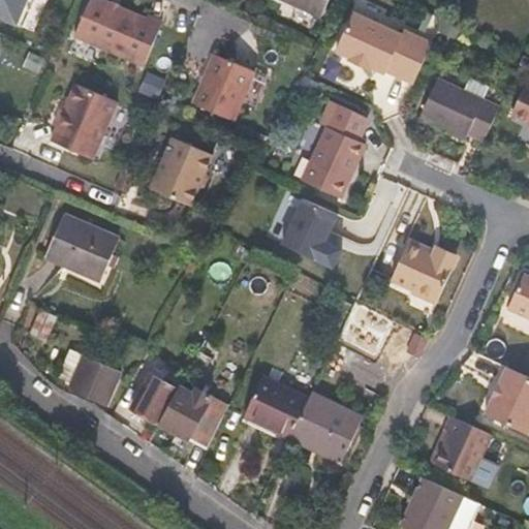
[(0,0),(0,17),(16,24),(25,0),(0,0)]
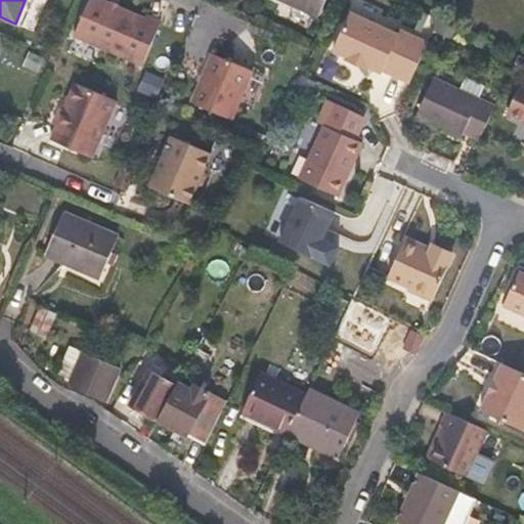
[(141,64),(159,24),(145,18),(144,20),(95,0),(90,0),(75,37),(141,64)]
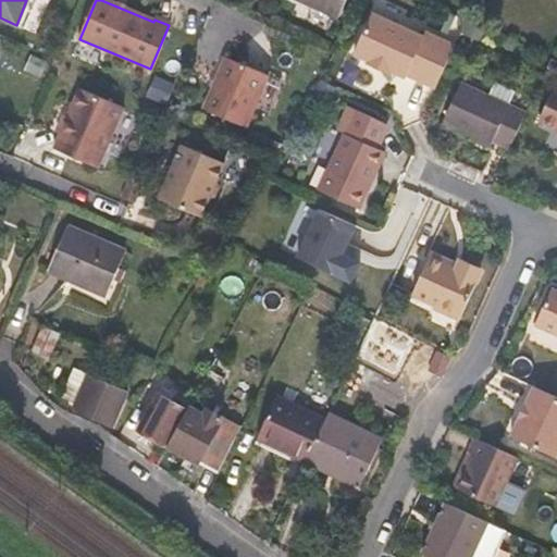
[(296,0),(335,19),(343,0),(264,0),(296,0)]
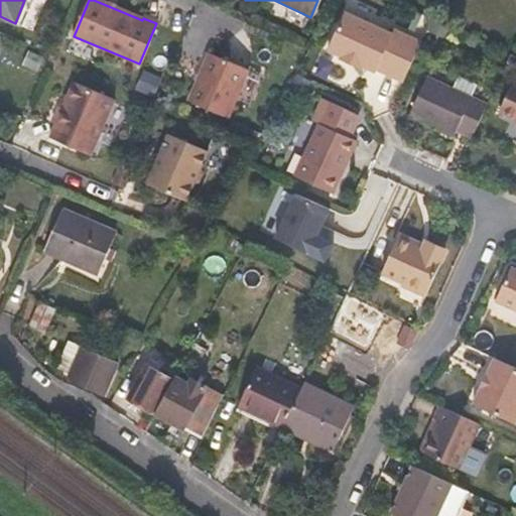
[(403,81),(421,44),(393,30),(390,34),(344,14),(328,48),(340,54),(339,58),(358,68),(361,63),(372,70),(375,68),(403,81)]
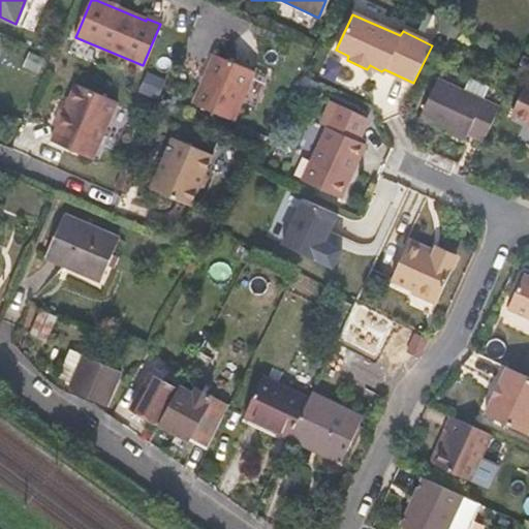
[(234,122),(255,74),(212,56),(191,105),(234,122)]
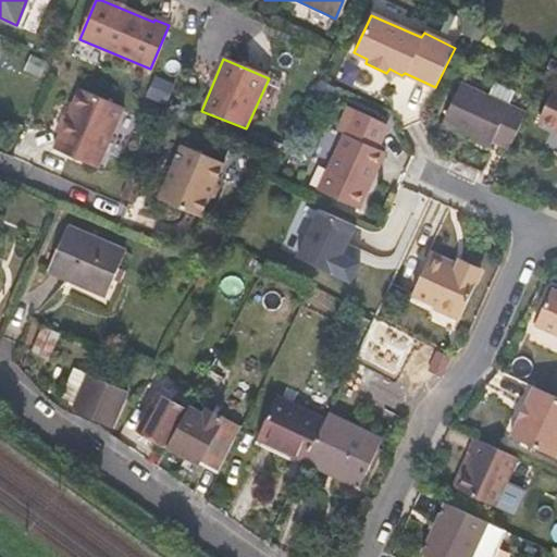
[(157,76),(148,97),(165,104),(174,84),(157,76)]
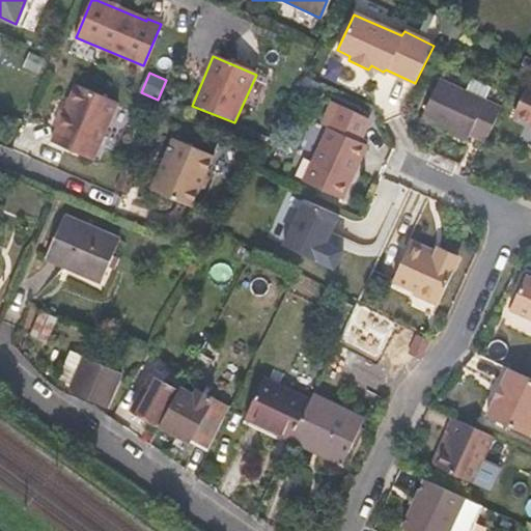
[(500,108),(482,100),(488,88),(470,79),(464,91),(439,79),(418,119),(463,142),(466,137),(482,144),(500,108)]
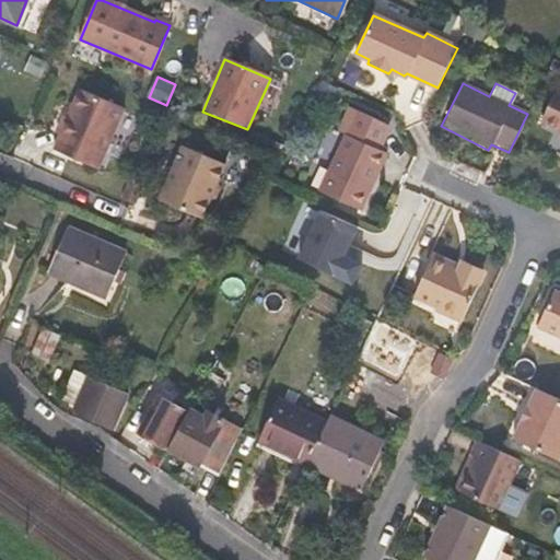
[(559,138),(559,90),(557,89),(541,120),(559,129),(559,135),(559,138)]
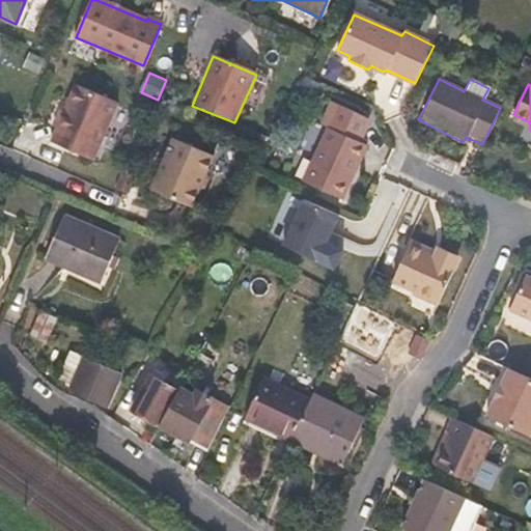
[(93,160),(117,103),(74,85),(64,111),(60,110),(52,127),(57,129),(51,142),(93,160)]
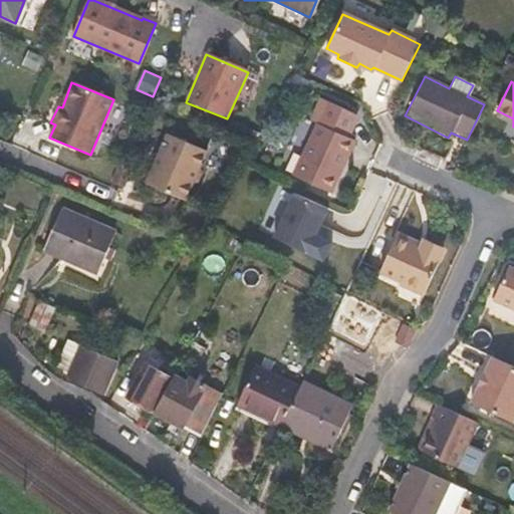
[(328,192),(353,139),(346,136),(354,119),(352,111),(326,99),(318,96),(308,117),(316,120),(291,174),(309,183),(328,192)]
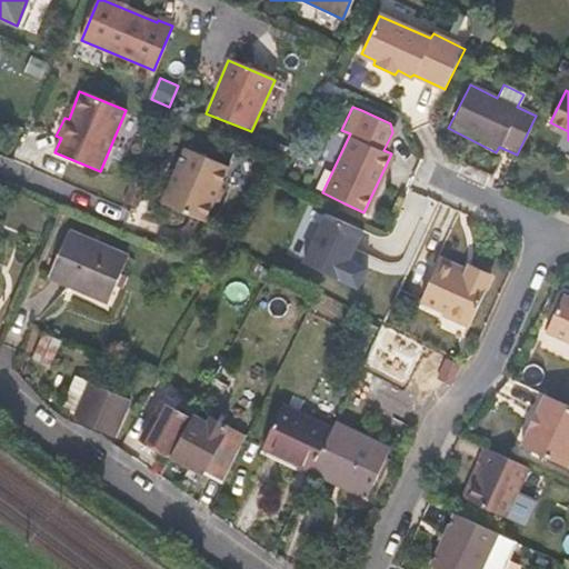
[(219,188),(229,167),(183,149),(160,205),(205,223),(212,203),(219,202),(222,193),(219,188)]
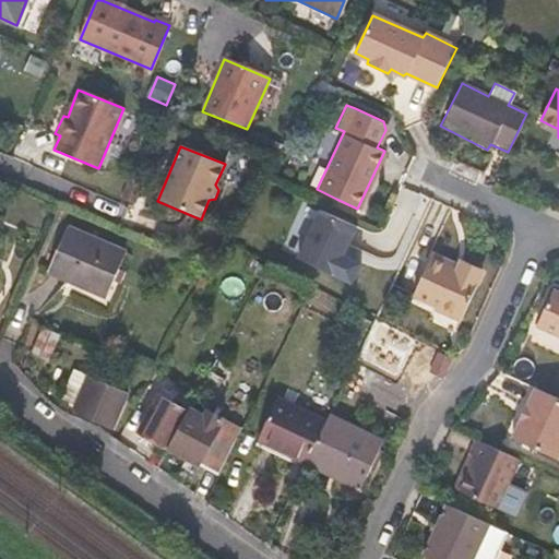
[(346,250),(348,245),(357,226),(321,210),(298,259),(352,283),(360,262),(349,257),(346,250)]
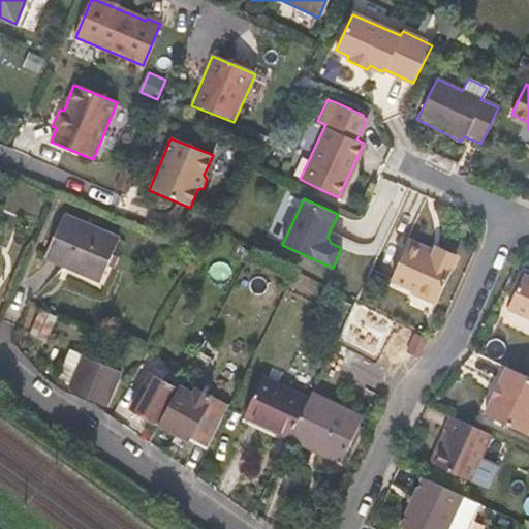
[(100,281),(117,241),(61,218),(45,257),(100,281)]
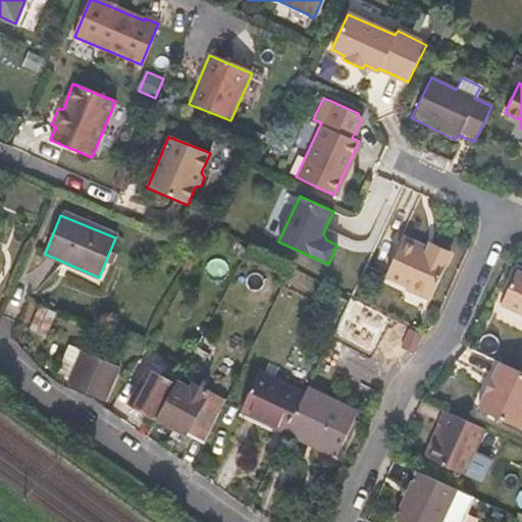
[(432,297),(451,257),(453,251),(429,241),(427,246),(403,236),(383,274),(432,297)]
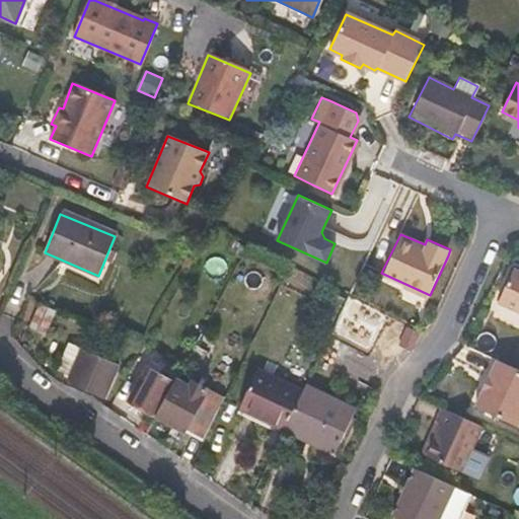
[(518,275),(512,272),(498,303),(518,313),(518,275)]
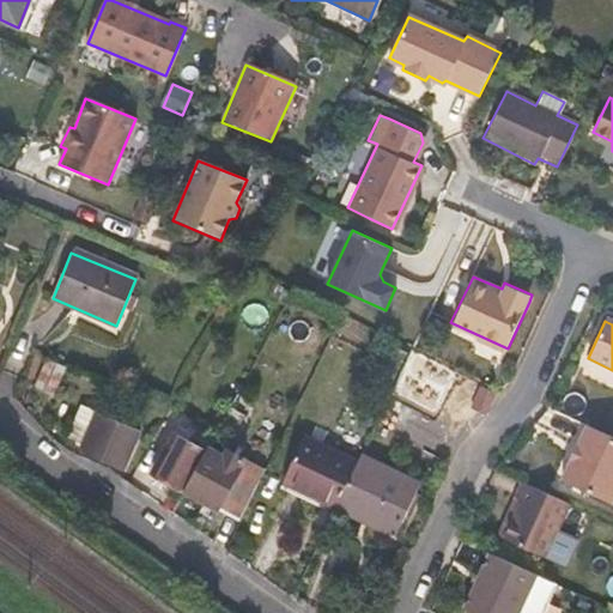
[(31,390),(50,400),(67,368),(48,358),(31,390)]
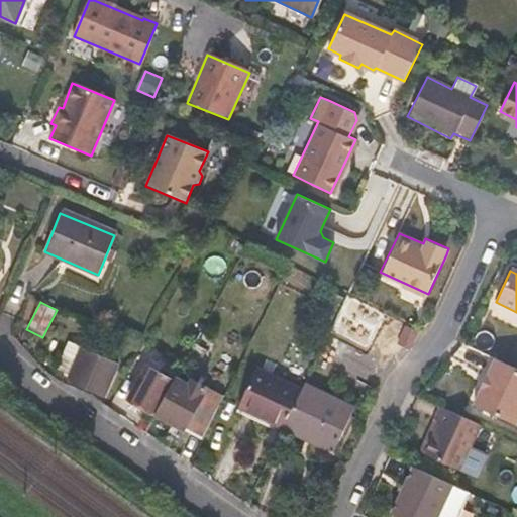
[(408,352),(417,333),(404,329),(396,347),(408,352)]
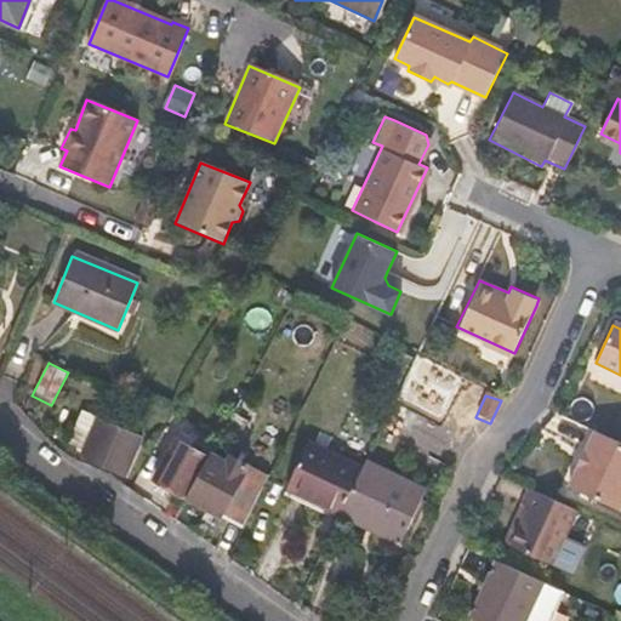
[(246,421),(255,409),(240,400),(233,412),(246,421)]
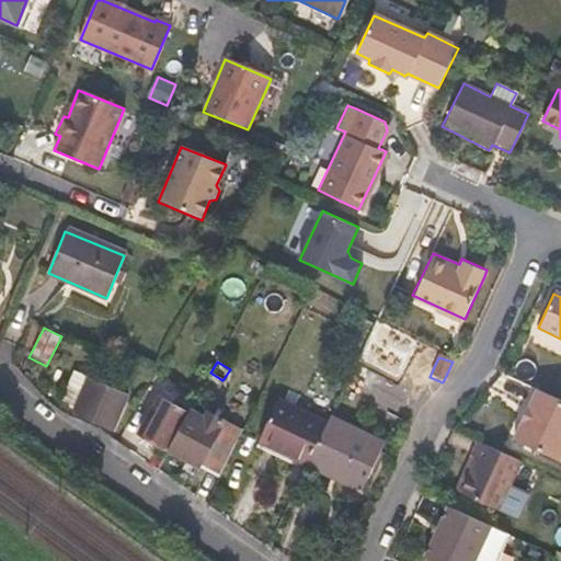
[(127,396),(91,379),(76,373),(61,402),(76,410),(75,412),(112,430),(127,396)]
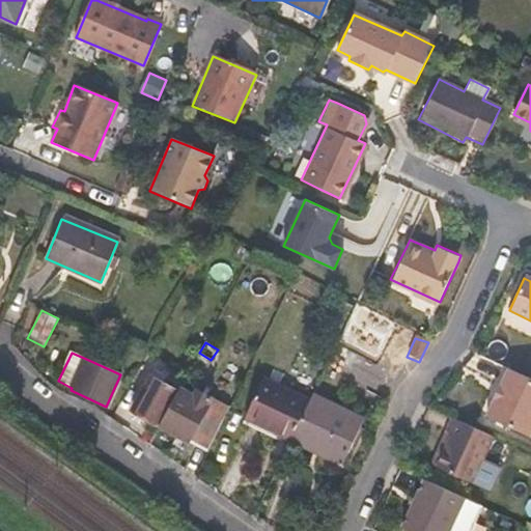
[(527,435),(530,424),(530,381),(504,368),(484,415),(527,435)]
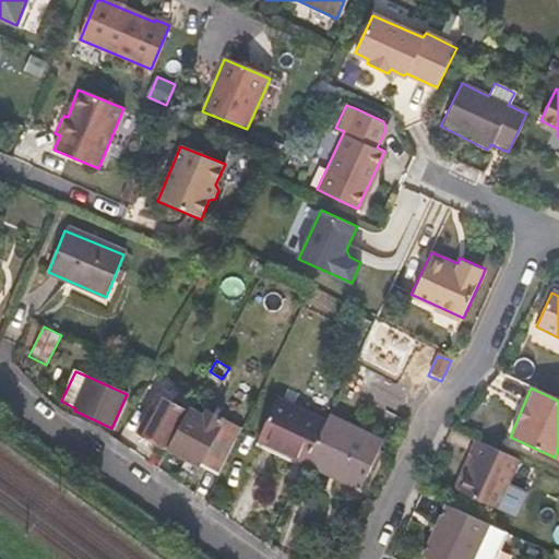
[(168,448),(188,413),(157,397),(138,432),(168,448)]
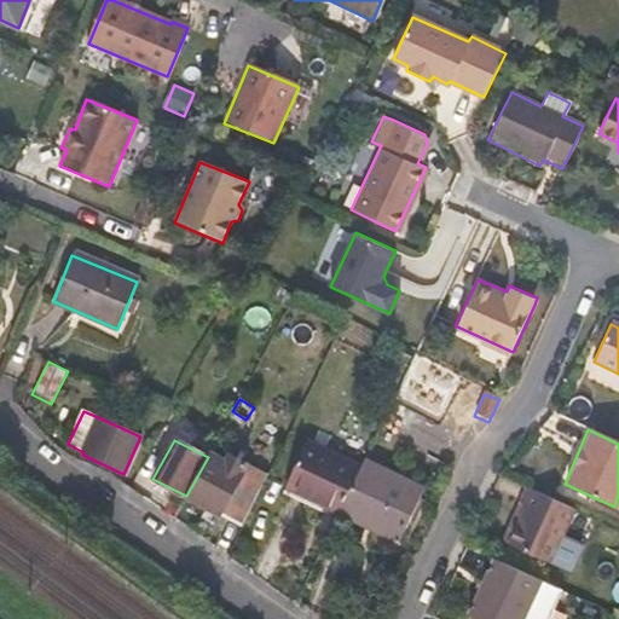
[(340,512),(362,468),(307,440),(285,485),(340,512)]
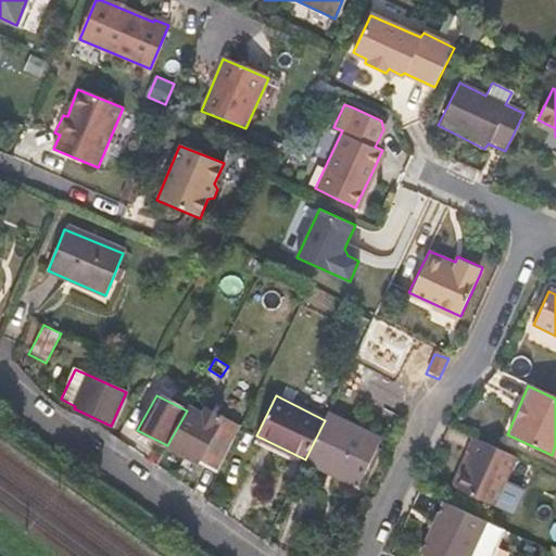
[(217,471),(239,426),(204,408),(201,414),(188,407),(187,411),(167,445),(217,471)]
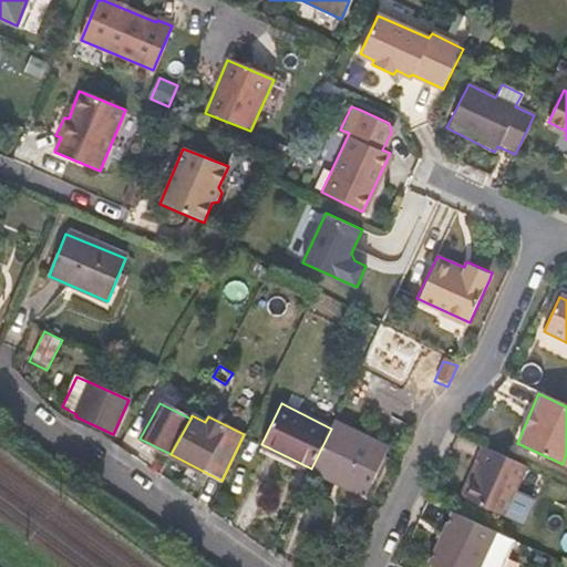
[(367,494),(388,447),(333,423),(331,429),(311,468),(367,494)]
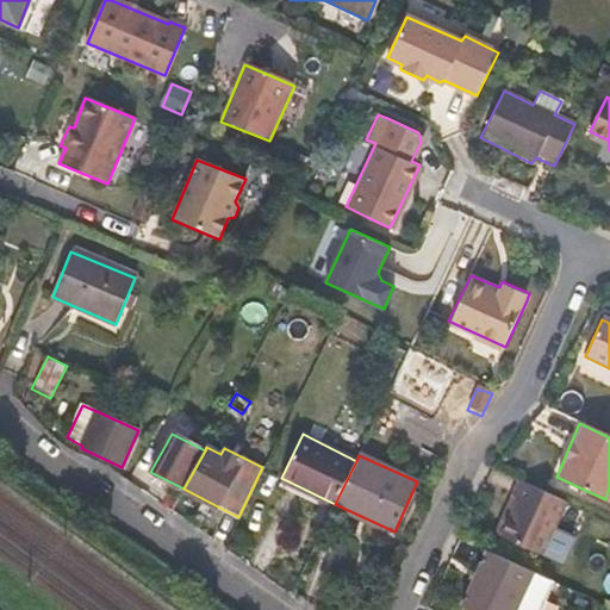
[(541,556),(566,500),(520,479),(511,498),(516,500),(499,537),(541,556)]
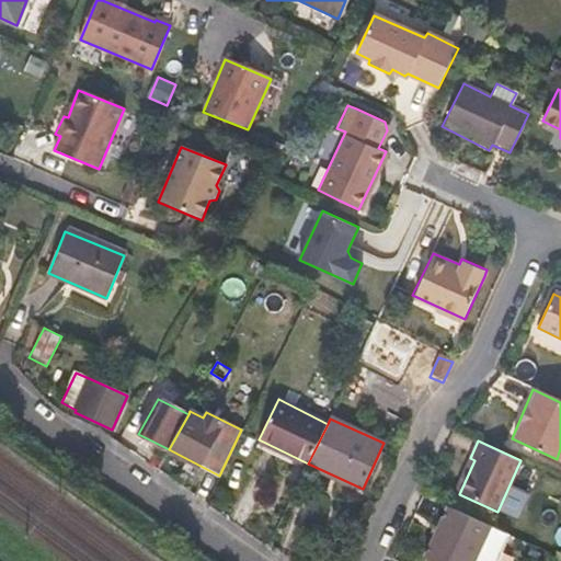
[(431,560),(496,560),(510,535),(448,505),(424,558),(431,560)]
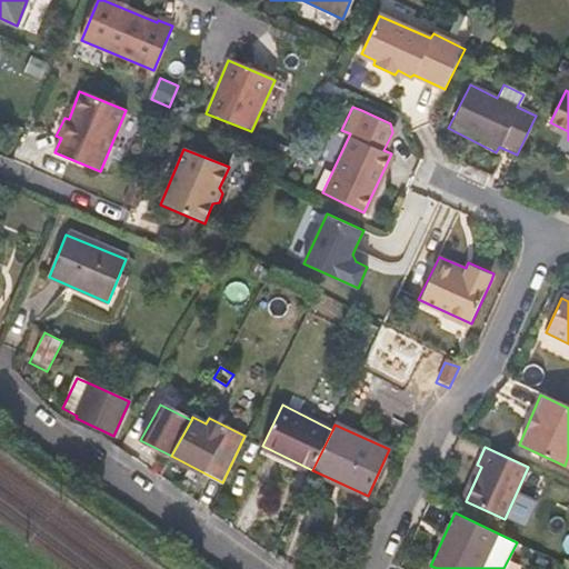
All buildings are outlined.
